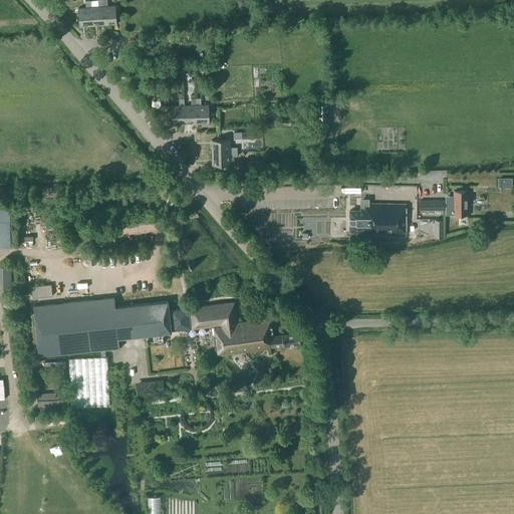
[(92,24),(91,7),(90,0),(89,0),(85,0),(86,7),(78,8),(80,25),(92,24)]
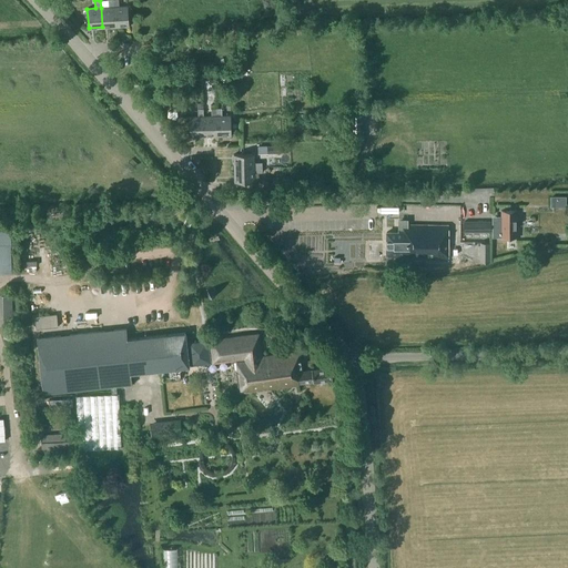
[(101,8),(102,27),(115,26),(113,0),(108,0),(109,8),(101,8)]
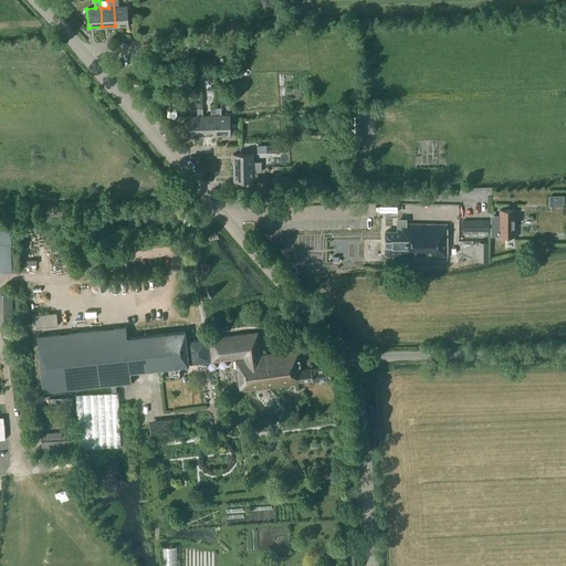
[(117,0),(113,0),(115,25),(128,25),(127,7),(118,7),(117,0)]
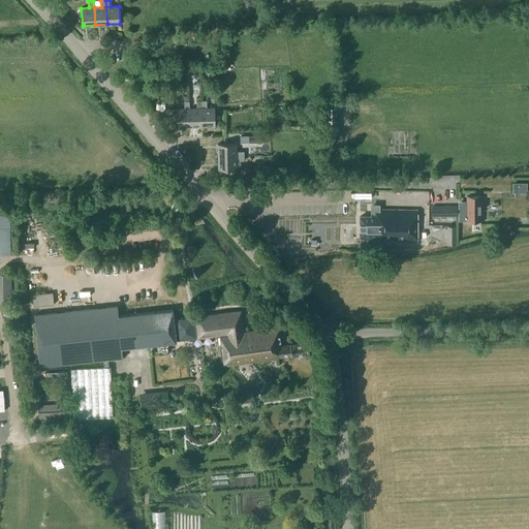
[(219,70),(209,70),(209,79),(219,79),(219,70)]
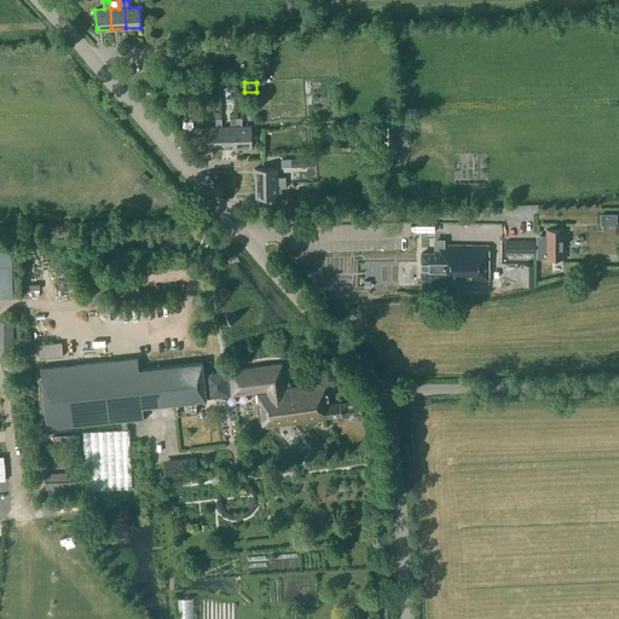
[(223,149),(236,149),(236,117),(236,114),(230,114),(231,126),(223,126),(223,149)]
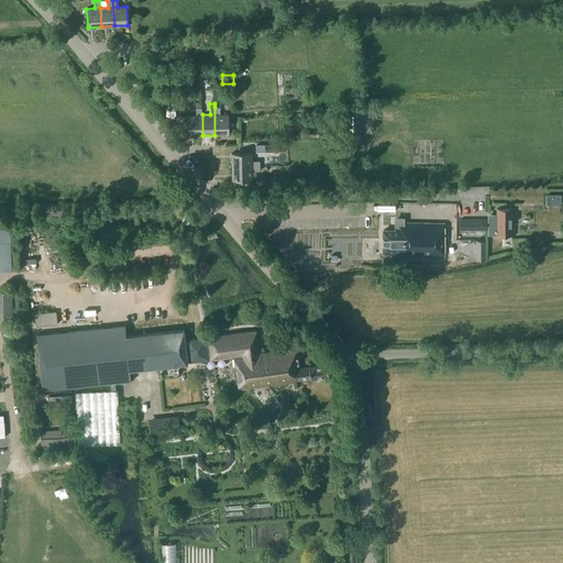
[(188,114),(188,135),(202,135),(202,114),(201,107),(196,107),(196,114),(188,114)]
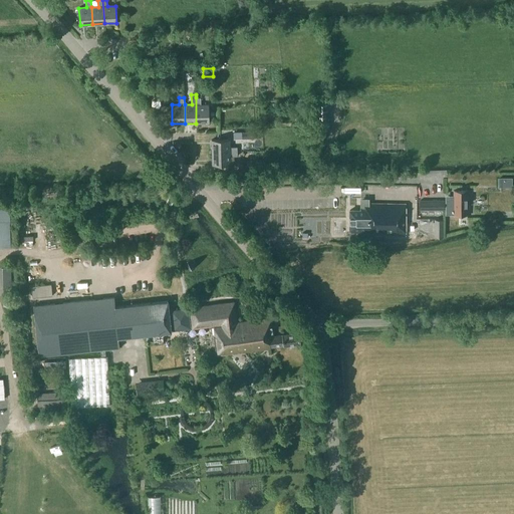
[(201,97),(196,97),(196,123),(210,122),(209,103),(201,104),(201,97)]
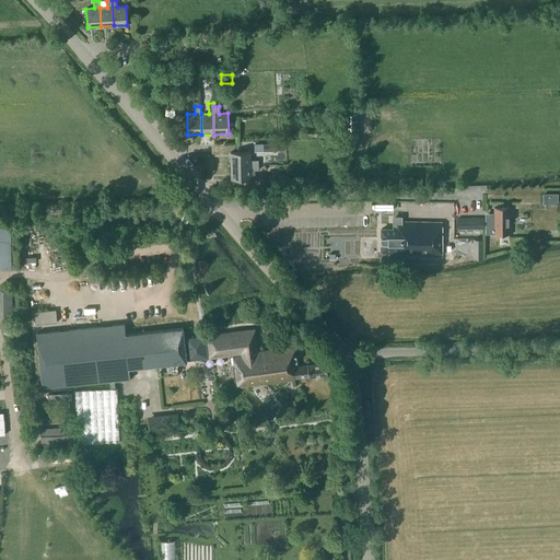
[(358,109),(343,111),(346,144),(360,143),(358,109)]
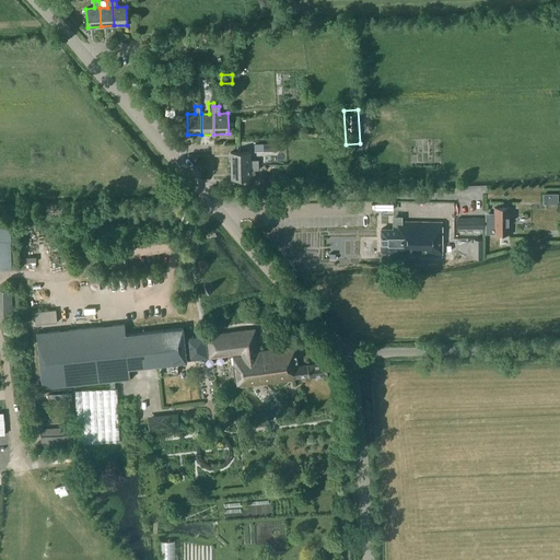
[(230,152),(231,165),(258,164),(258,160),(252,160),(251,151),(230,152)]
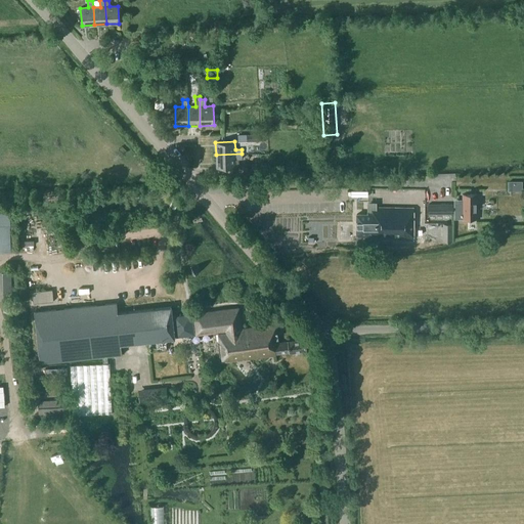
[(242,154),(216,155),(216,168),(235,167),(235,160),(242,159),(242,154)]
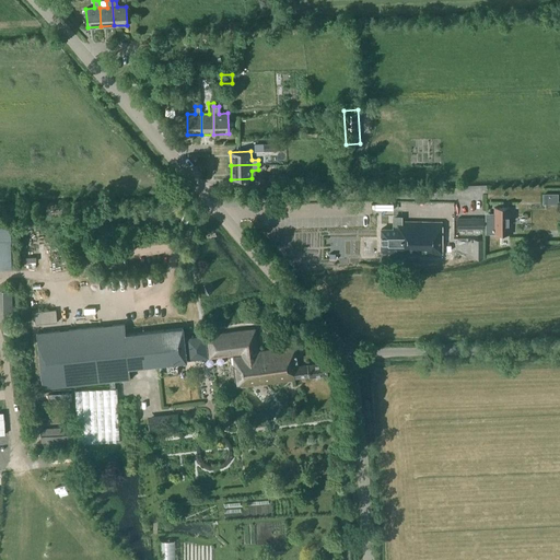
[(543,194),(543,205),(558,205),(558,194),(543,194)]
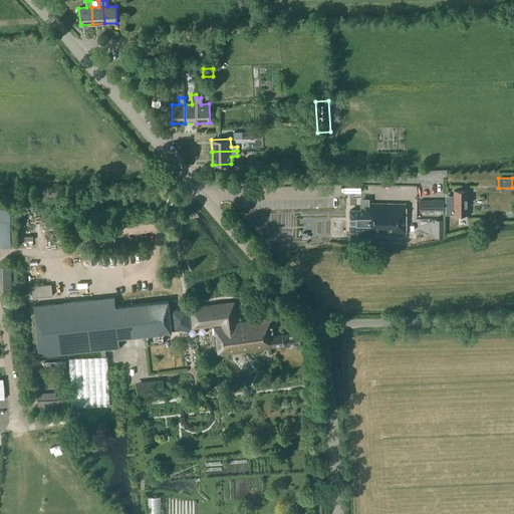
[(455,190),(455,213),(471,214),(471,205),(468,205),(468,199),(471,199),(471,190),(455,190)]
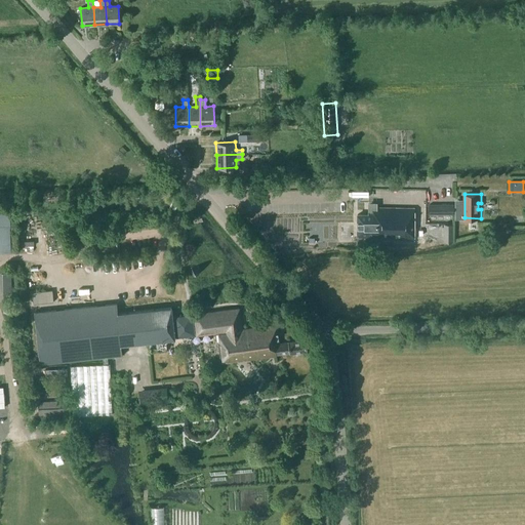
[(0,248),(12,249),(11,203),(3,203),(3,200),(0,199),(0,248)]
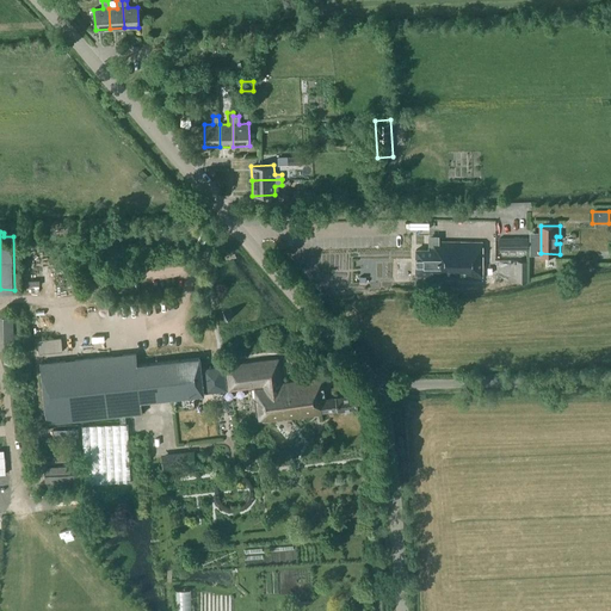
[(417,247),(415,272),(417,272),(417,283),(437,283),(438,277),(482,278),(482,241),(439,240),(439,236),(430,236),(430,244),(430,248),(417,247)]
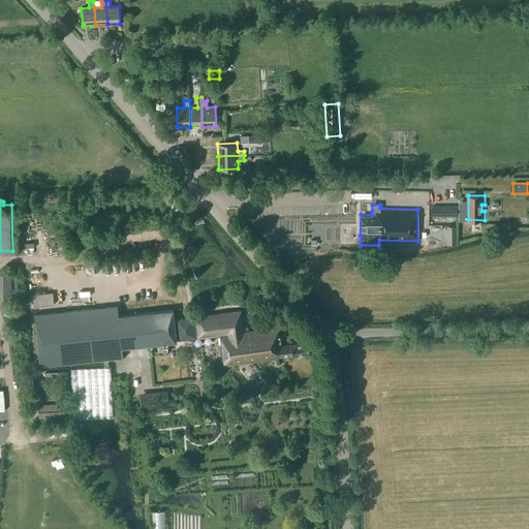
[(458,206),(433,205),(433,214),(458,215),(458,206)]
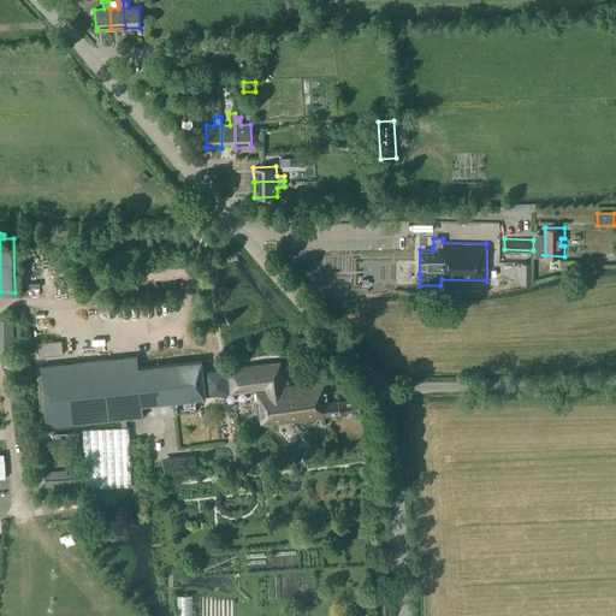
[(15,317),(0,317),(1,350),(6,350),(6,347),(16,347),(15,317)]
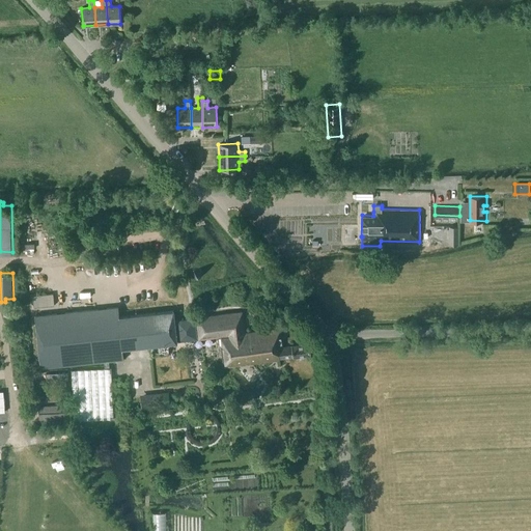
[(32,296),(33,307),(54,305),(53,294),(32,296)]
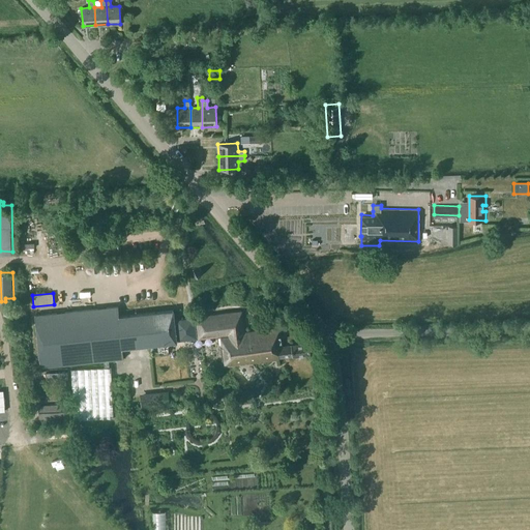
[(123,358),(122,348),(177,342),(174,311),(119,317),(118,306),(34,315),(40,366),(104,360),(109,359),(123,358)]
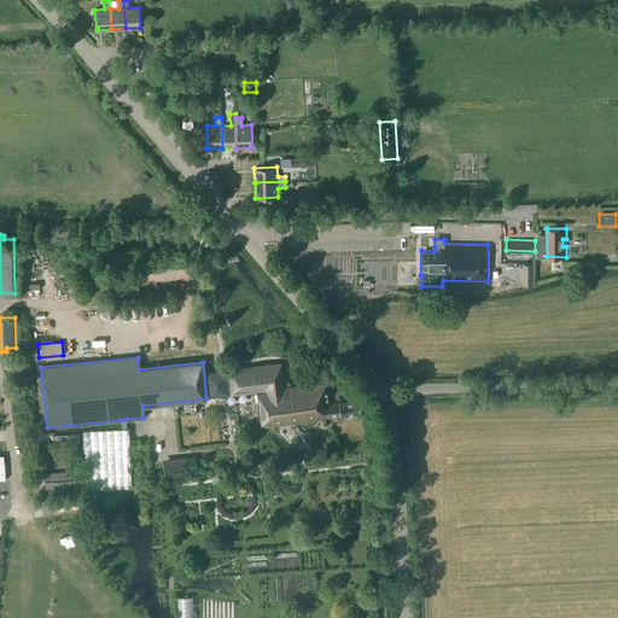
[(281,360),(227,368),(231,394),(256,390),(257,401),(256,401),(258,425),(257,425),(257,429),(260,427),(260,429),(325,419),(325,417),(361,410),(359,397),(330,402),(326,380),(285,386),(281,360)]
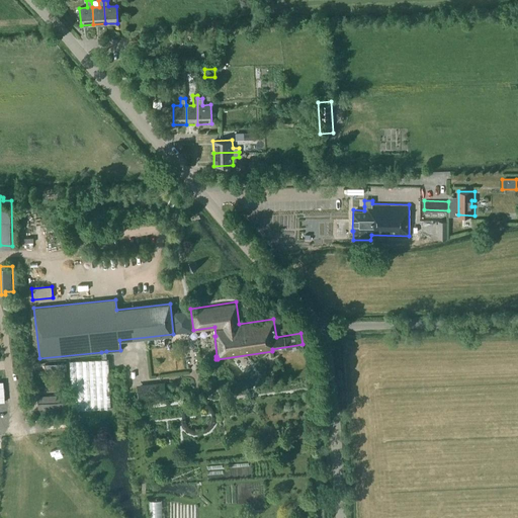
[(190,310),(172,312),(174,333),(192,331),(190,310)]
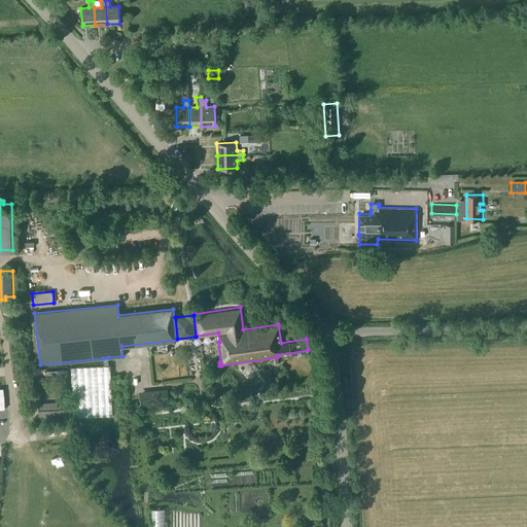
[(108,364),(108,357),(103,358),(104,365),(70,366),(73,417),(112,415),(110,364),(108,364)]
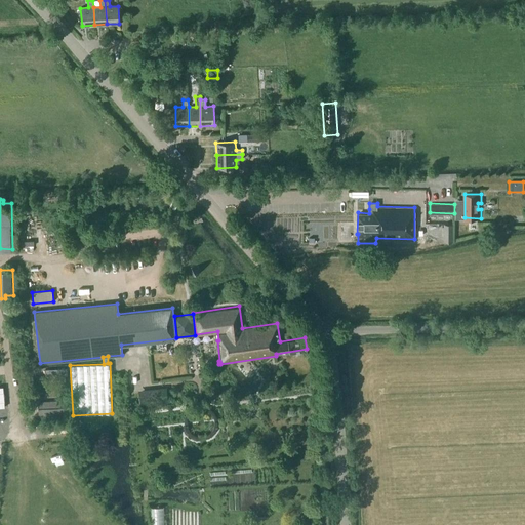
[(143,387),(144,402),(169,400),(168,385),(143,387)]
